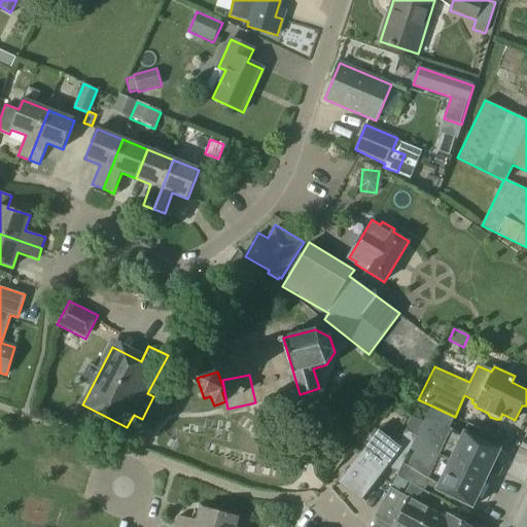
[(431,406),(410,450),(415,452),(408,465),(403,463),(398,473),(397,476),(425,491),(427,486),(472,507),(500,450),(464,432),(463,434),(450,428),(455,417),(431,406)]
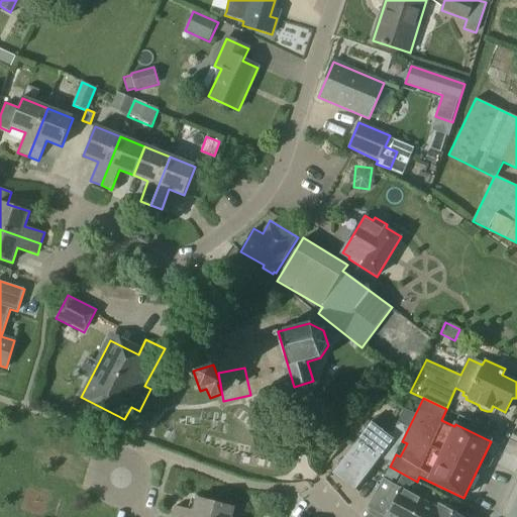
[(376,463),(381,457),(393,441),(400,445),(402,441),(409,427),(398,422),(391,437),(372,422),(353,446),(376,463)]
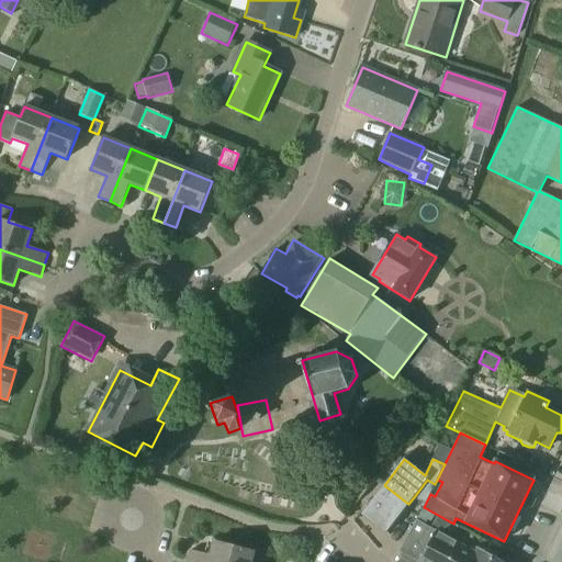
[(425,505),(430,494),(435,484),(427,480),(414,497),(425,505)]
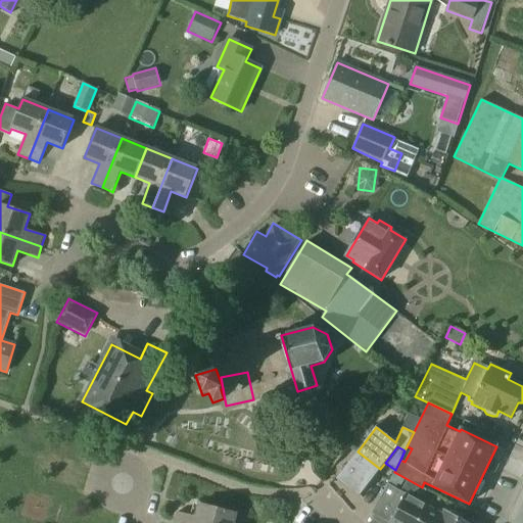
[(360,497),(380,469),(358,452),(336,479),(360,497)]
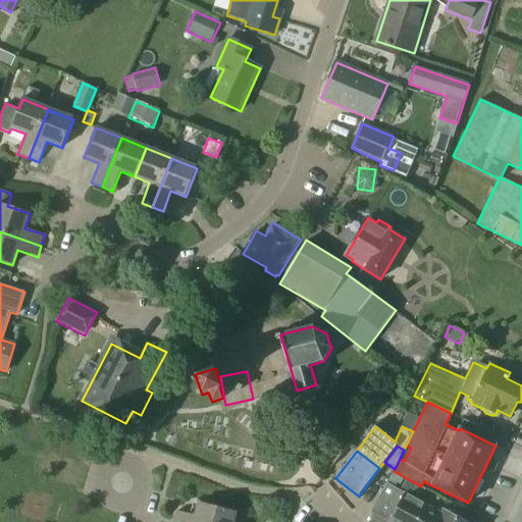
[(386,483),(380,494),(399,505),(398,506),(426,521),(463,521),(444,511),(442,514),(386,483)]
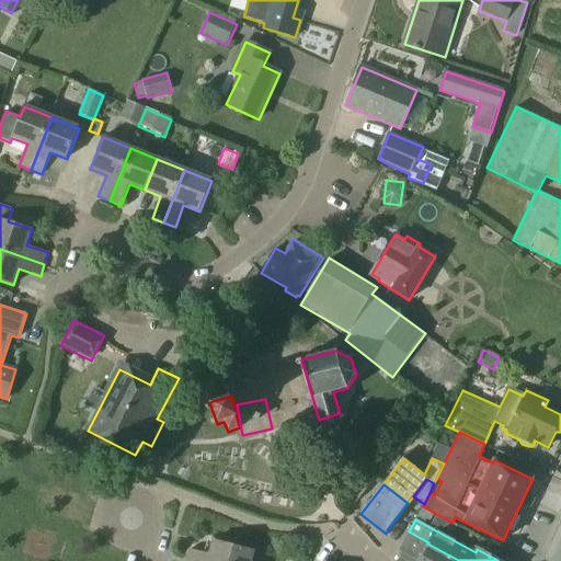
[(458,560),(427,544),(428,542),(409,531),(398,551),(415,560),(458,560)]
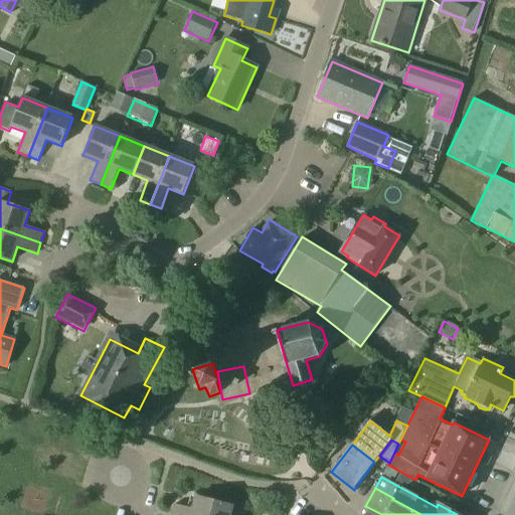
[(230,514),(232,506),(196,497),(192,509),(175,505),(172,514),(230,514)]
